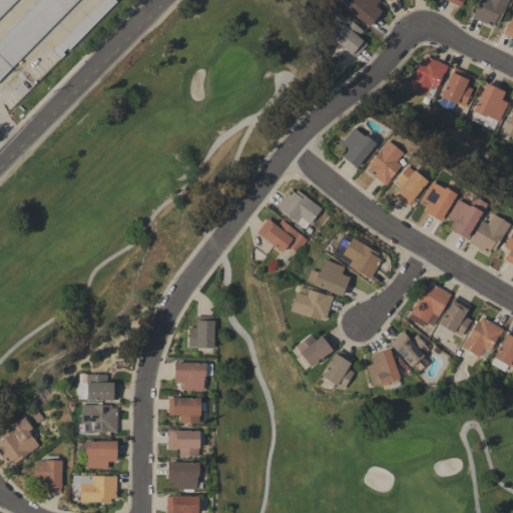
[(0,38),(37,0),(75,0),(0,77),(0,38)]
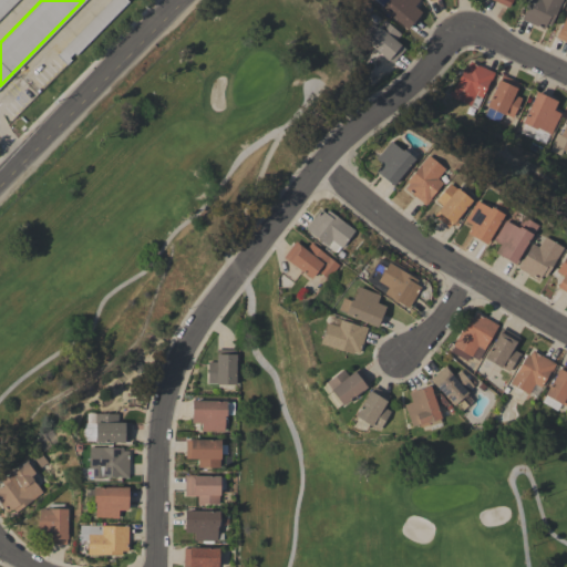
[(0,0),(16,0),(0,17),(0,0)]
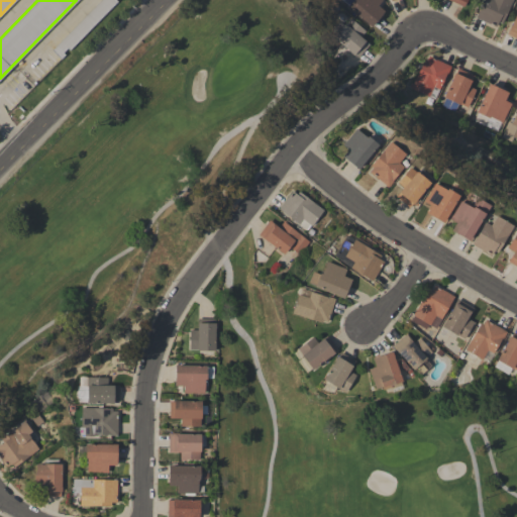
[(52,49),(100,0),(115,0),(116,1),(69,49),(67,47),(62,53),(64,55),(60,59),(52,49)]
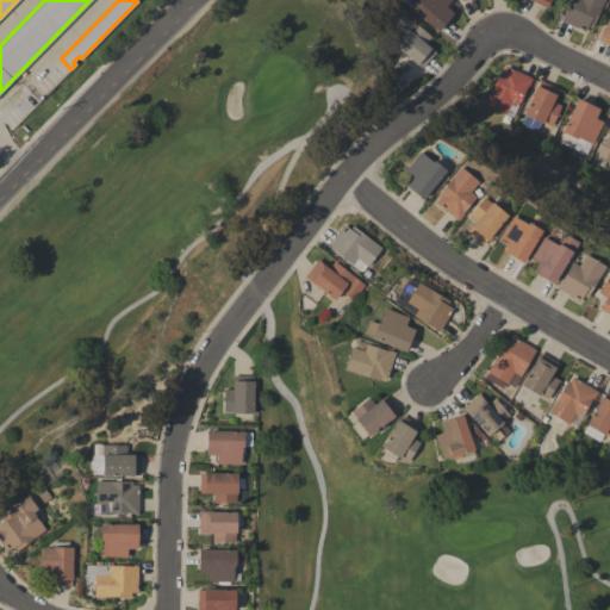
[(449,0),(444,6),(452,13),(437,31),(433,27),(433,26),(409,7),(414,0),(449,0)]
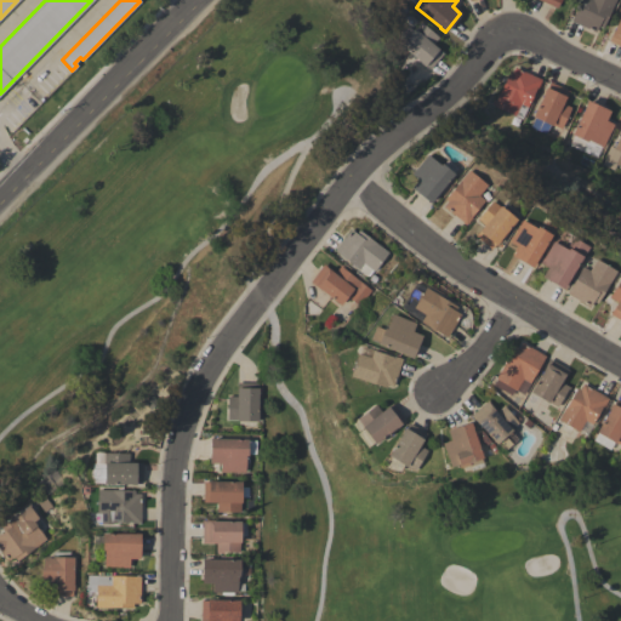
[(614,0),(610,10),(602,28),(598,26),(594,32),(570,21),(580,0),(614,0)]
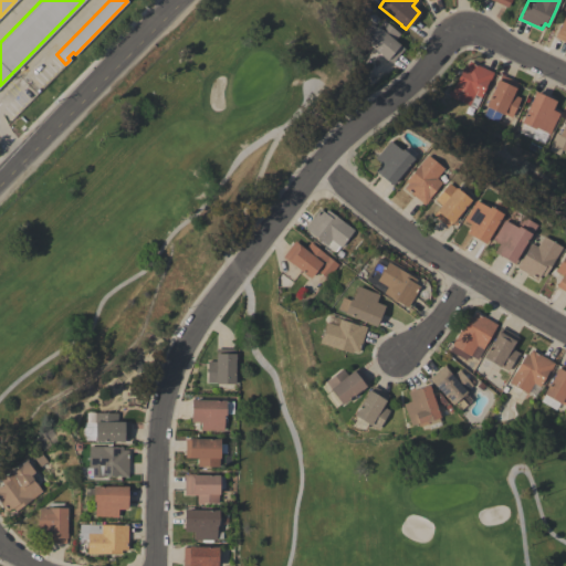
[(565,10),(565,42),(554,37),(558,27),(559,27),(565,10)]
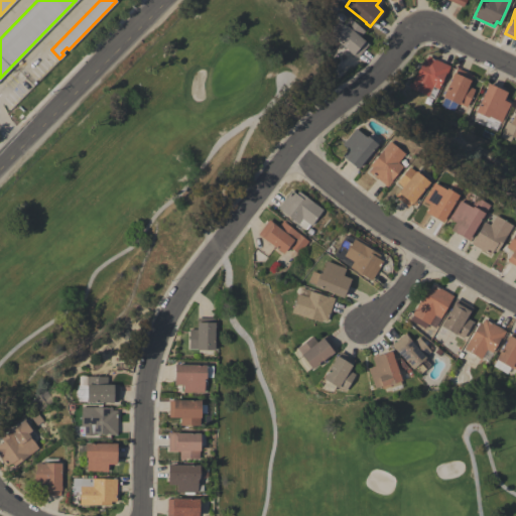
[(341,23),(342,24),(343,23),(344,24),(349,18),(364,30),(359,36),(368,44),(357,57),(353,53),(352,54),(348,51),(349,51),(332,37),(332,32),(333,27),(335,25),(341,23)]
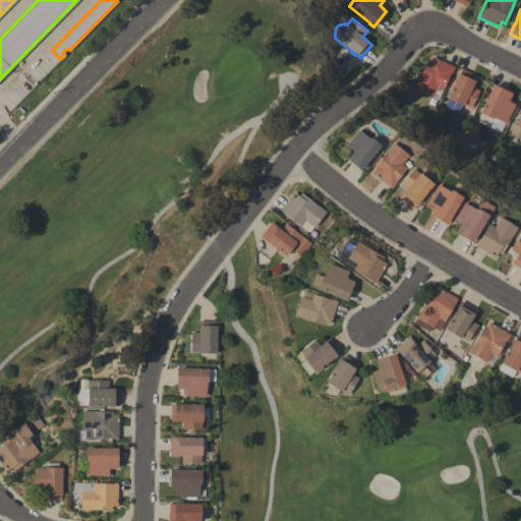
[(431,56),(454,66),(451,73),(450,73),(443,90),(437,87),(431,97),(413,89),(426,60),(429,61),(431,56)]
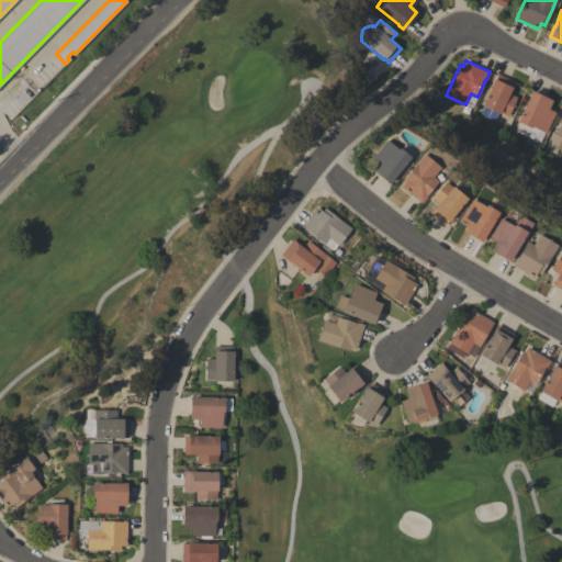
[(497,74),(515,82),(509,93),(517,97),(507,116),(482,105),(492,83),(491,83),(493,79),(495,79),(497,74)]
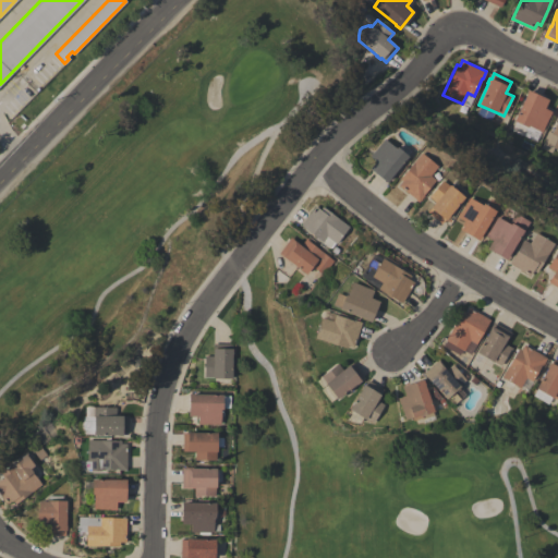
[(528,89),(548,99),(544,108),(552,111),(549,118),(548,117),(542,132),(540,131),(535,141),(511,130),(514,122),(513,121),(525,95),(524,95),(528,89)]
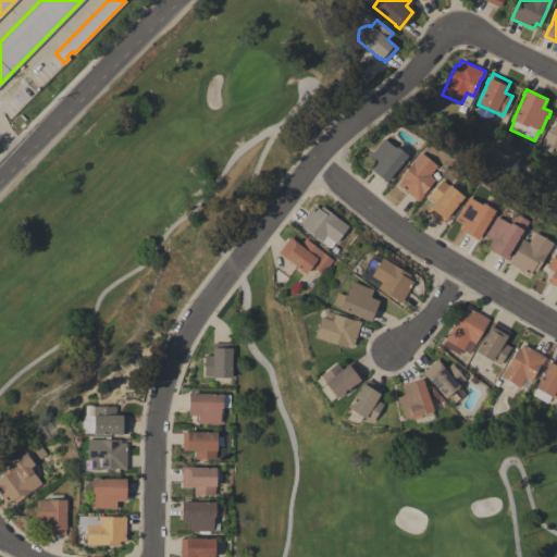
[(551,151),(540,147),(546,131),(551,133),(556,118),(556,148),(553,147),(551,151)]
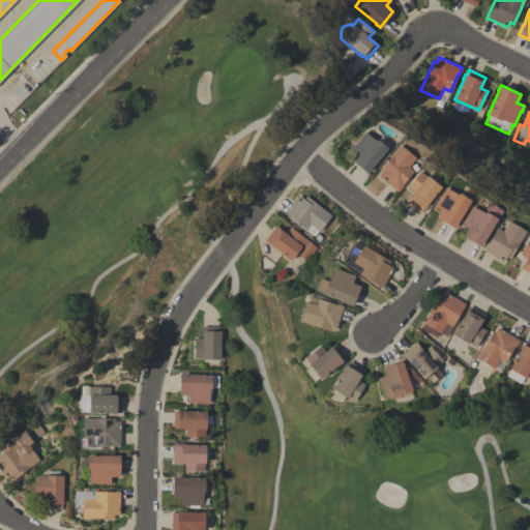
[(387,148),(375,164),(376,165),(373,168),(372,167),(366,173),(351,160),(356,153),(351,148),(364,131),(375,140),(376,139),(387,148)]
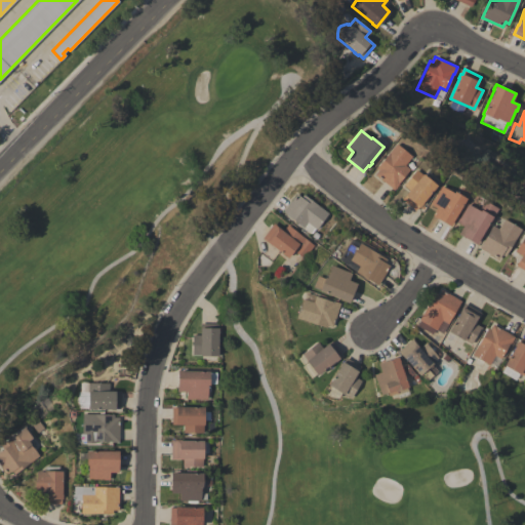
[(375,168),(395,144),(411,156),(404,165),(409,169),(398,184),(399,184),(394,190),(374,174),(377,170),(375,168)]
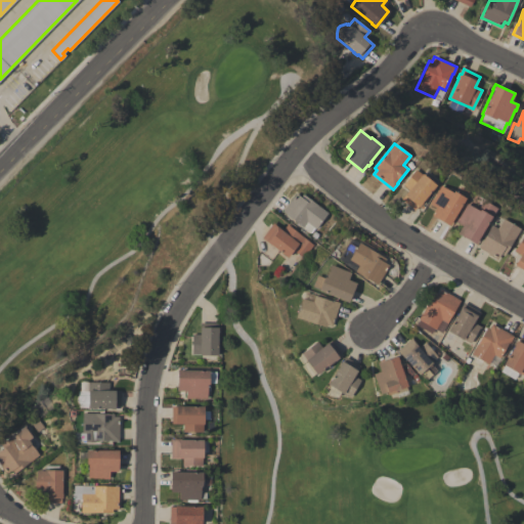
[(435,185),(421,203),(422,203),(419,207),(418,206),(413,210),(400,199),(407,189),(401,184),(415,169),(421,174),(421,173),(435,185)]
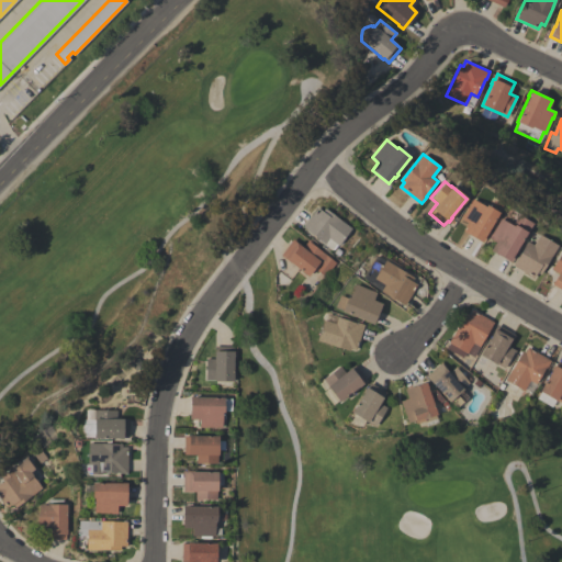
[(498,213),(483,237),(484,238),(482,243),(462,231),(467,223),(459,218),(462,213),(462,214),(471,199),(484,206),(485,204),(498,213)]
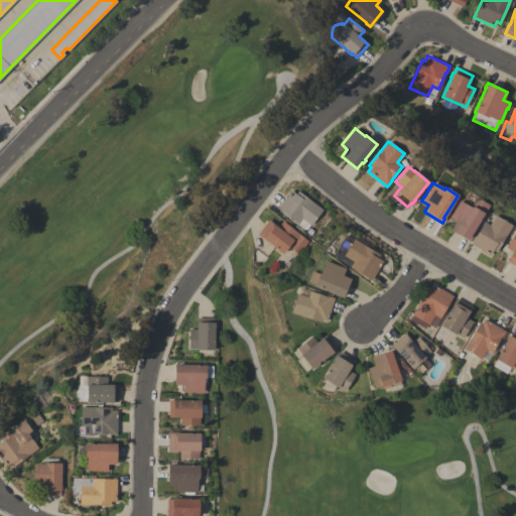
[(297,190),(323,210),(310,225),(304,221),(300,227),(296,224),(297,224),(277,208),(291,189),(295,194),(297,190)]
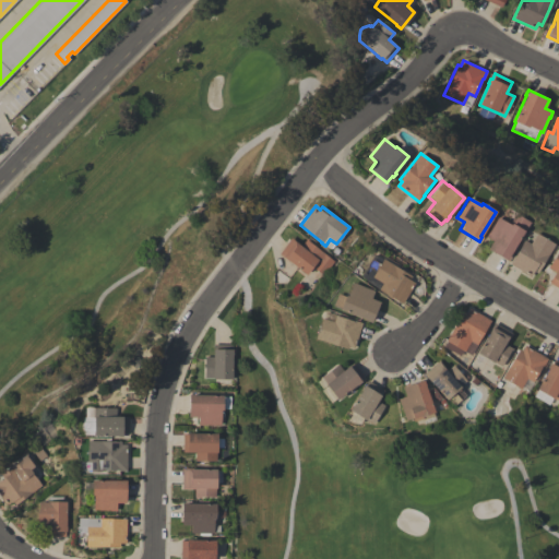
[(514,213),(530,222),(524,232),(523,232),(507,260),(487,249),(492,241),(485,237),(488,232),(488,233),(497,217),(509,224),(514,213)]
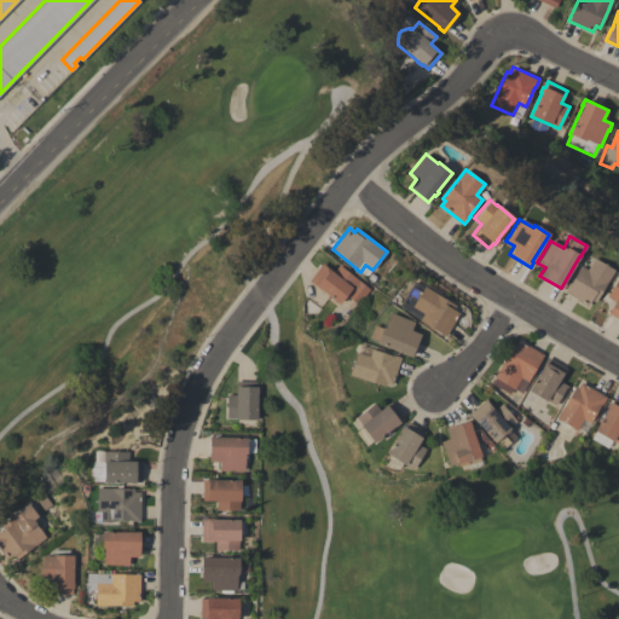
[(613,270),(595,302),(591,300),(588,306),(565,293),(580,265),(586,268),(593,258),(613,270)]
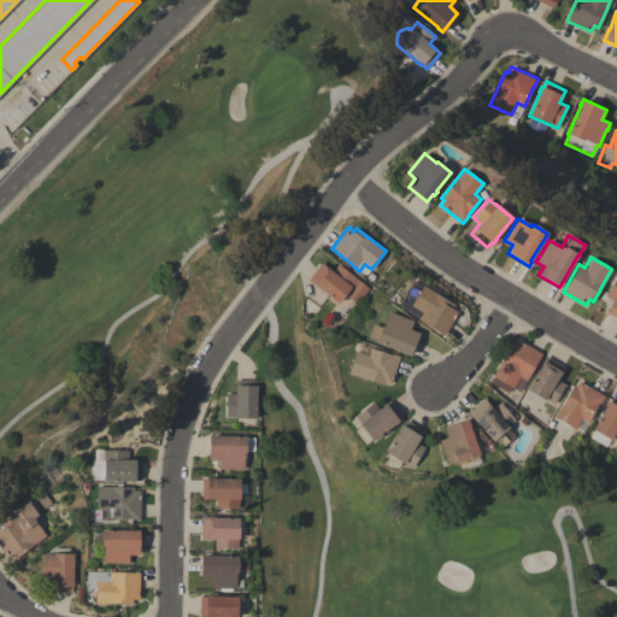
[(307,280),(322,262),(333,270),(339,263),(344,266),(342,269),(369,288),(357,304),(344,294),(338,303),(307,280)]
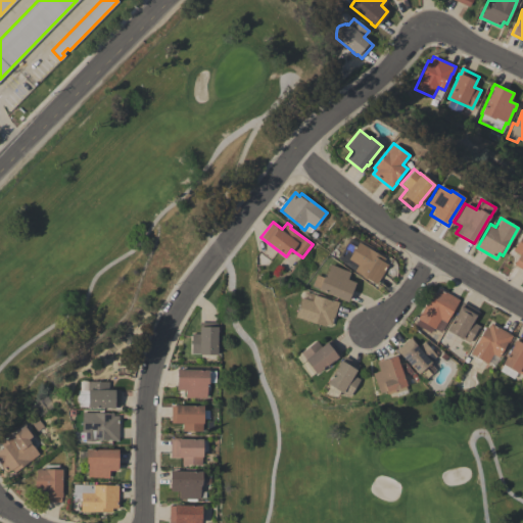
[(512,250),(522,233),(522,270),(513,265),(519,254),(512,250)]
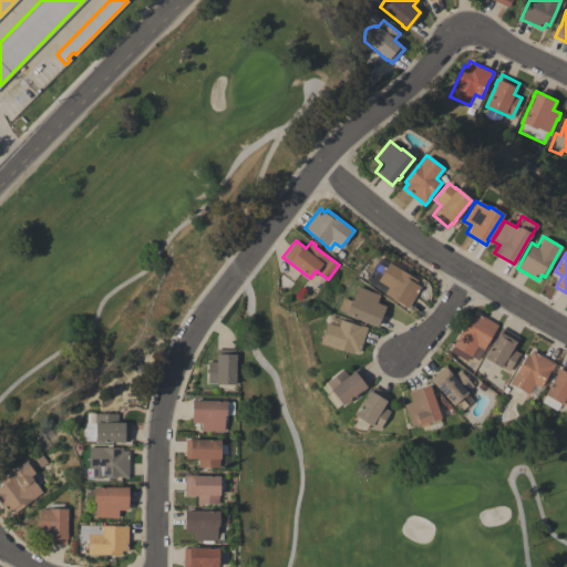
[(388,263),(418,279),(415,284),(421,287),(408,308),(383,294),(388,287),(377,280),(388,263)]
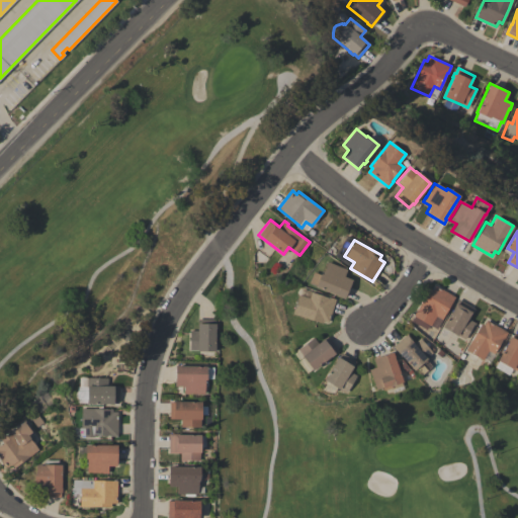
[(327,261),(346,269),(343,276),(351,279),(343,299),(339,297),(339,296),(314,286),(320,273),(321,274),(327,261)]
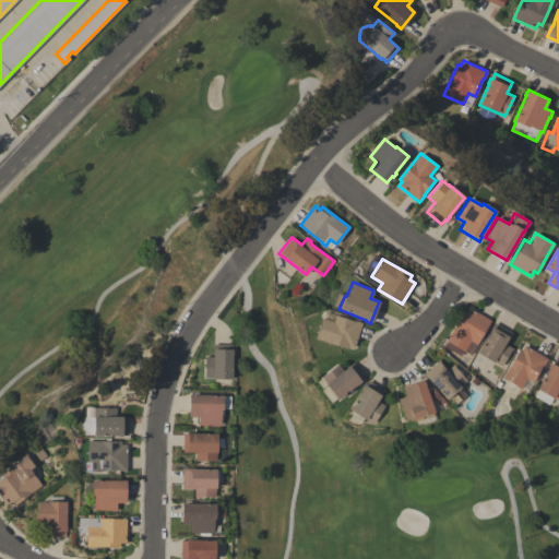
[(470,308),(490,320),(476,343),(477,344),(471,355),(463,351),(460,356),(443,346),(447,341),(445,341),(463,311),(466,313),(470,308)]
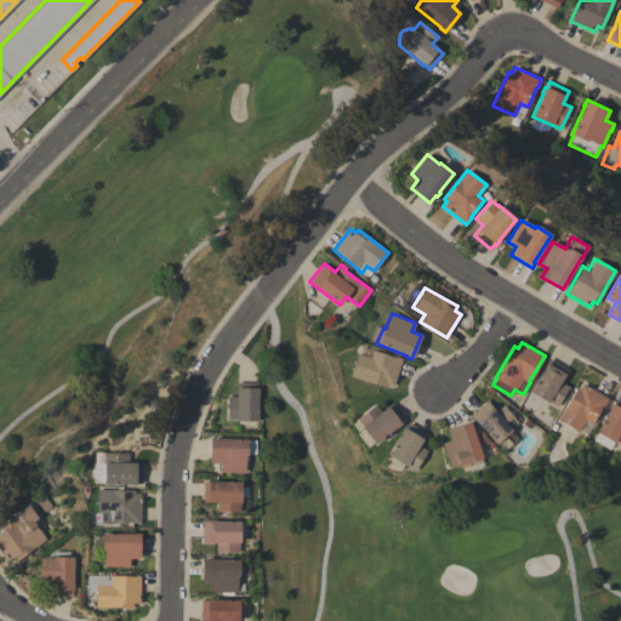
[(402,359),(392,387),(386,385),(386,388),(349,376),(357,353),(369,358),(372,349),(392,357),(392,355),(402,359)]
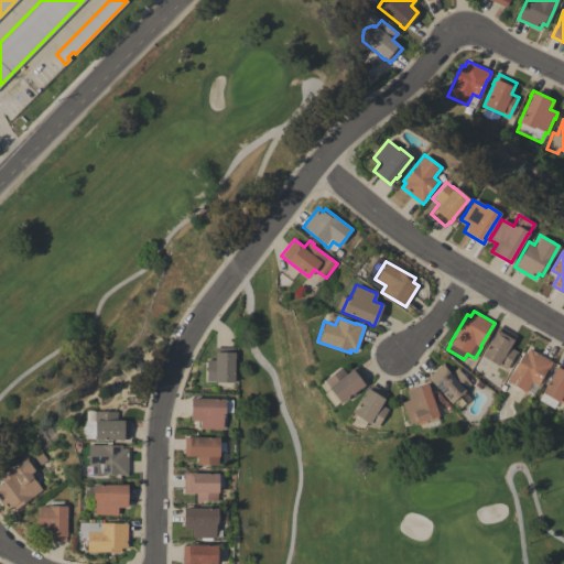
[(481,356),(498,326),(517,336),(510,347),(518,351),(514,357),(512,357),(505,369),(481,356)]
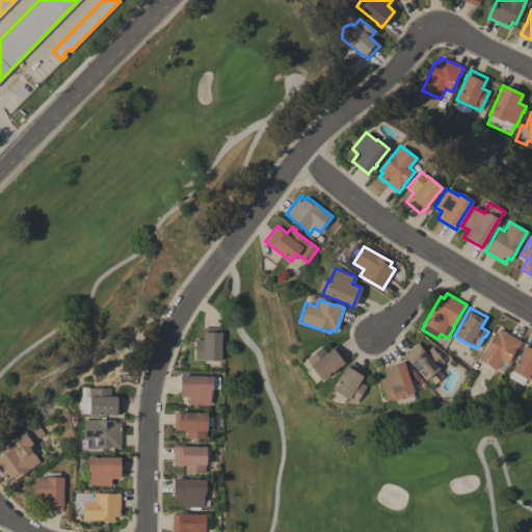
[(194,360),(194,340),(203,340),(203,327),(220,327),(220,333),(221,333),(221,338),(220,338),(220,362),(203,361),(203,360),(194,360)]
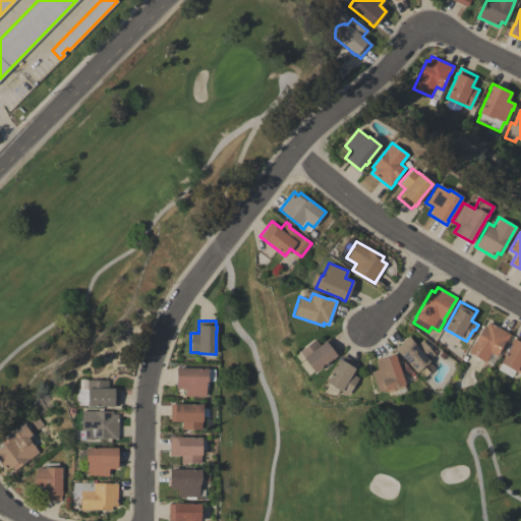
[(488,322),(510,334),(506,341),(505,341),(497,355),(498,356),(491,366),(468,352),(483,325),(485,327),(488,322)]
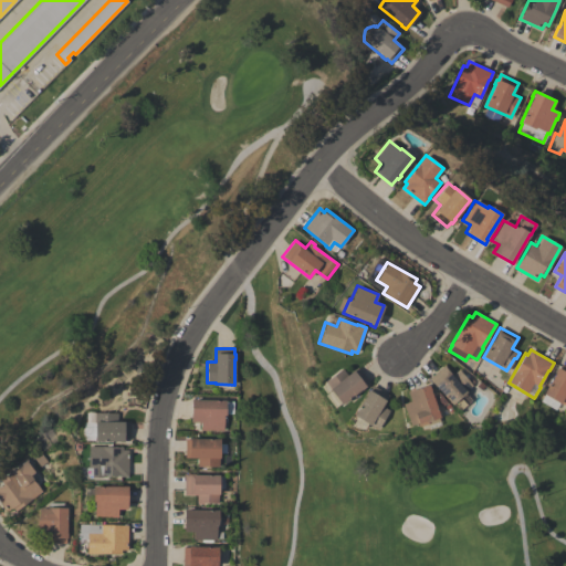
[(565,407),(543,394),(557,367),(558,368),(562,364),(565,366),(565,407)]
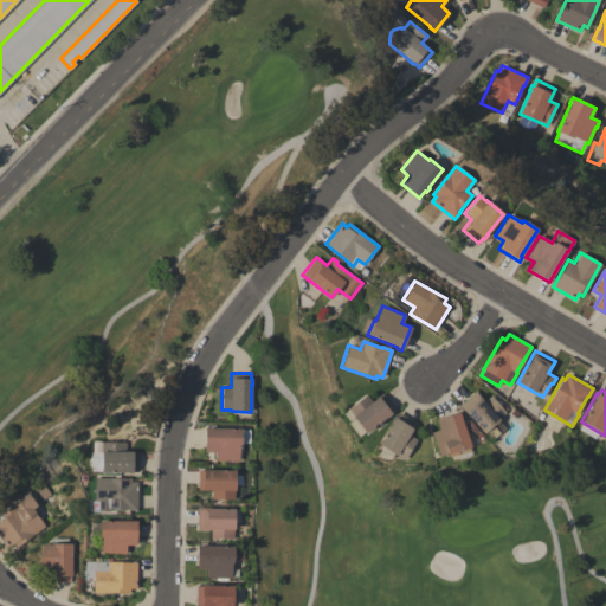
[(503,427),(490,439),(484,432),(483,433),(462,408),(459,405),(475,391),(484,401),(491,394),(496,399),(494,400),(504,412),(498,419),(497,420),(503,427)]
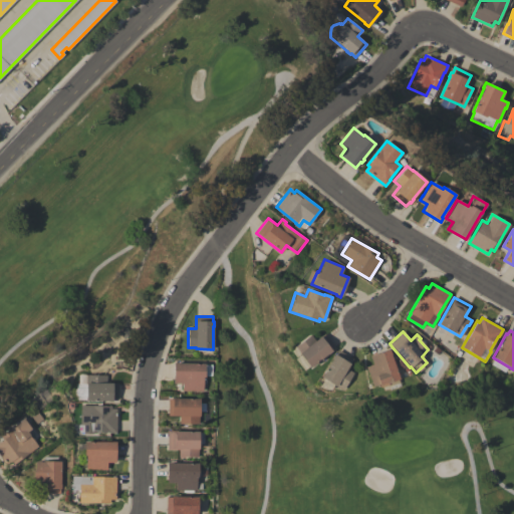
[(324,333),(334,347),(330,350),(331,351),(327,354),(327,353),(309,367),(298,353),(299,352),(294,346),(310,334),(315,340),(324,333)]
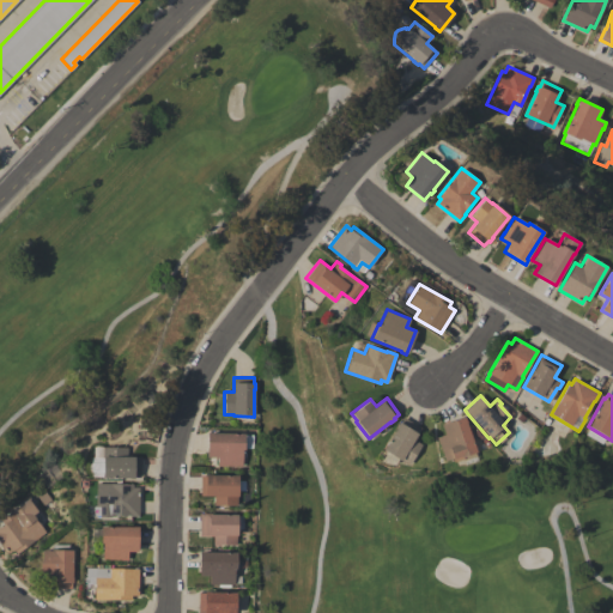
[(420,444),(408,465),(401,460),(400,461),(382,450),(395,428),(398,422),(399,423),(402,417),(420,429),(413,439),(420,444)]
